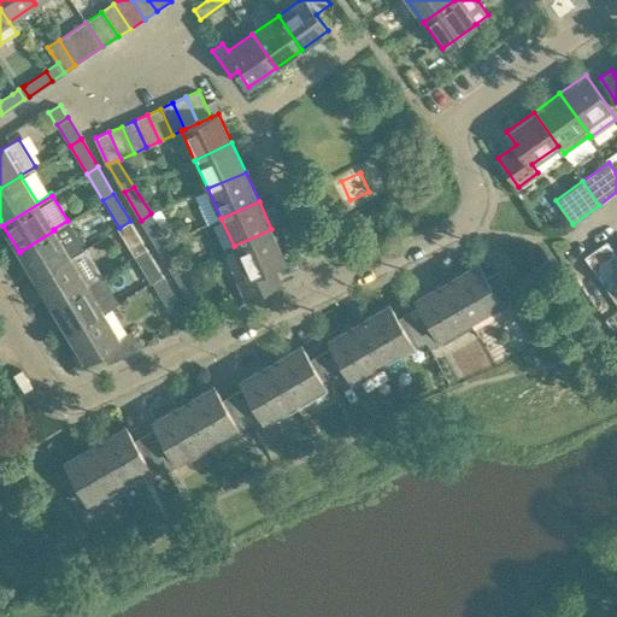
[(151,213),(141,221),(157,247),(168,241),(151,213)]
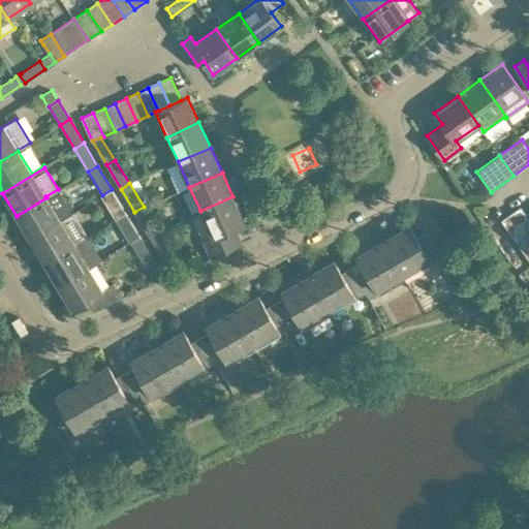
[(126,213),(112,189),(102,195),(117,219),(126,213)]
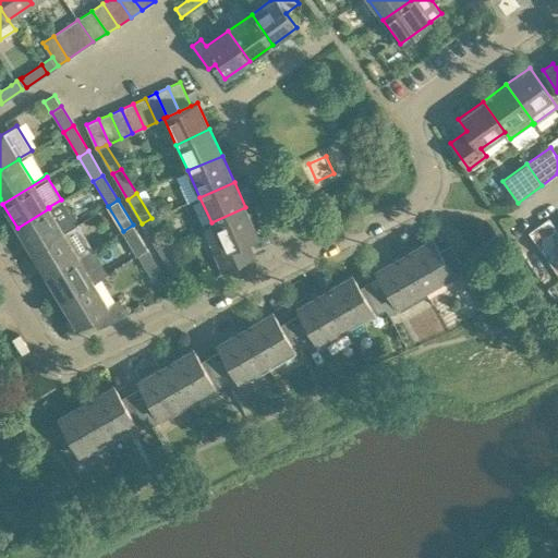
[(49,208),(17,228),(32,252),(74,227),(59,201),(48,207),(49,208)]
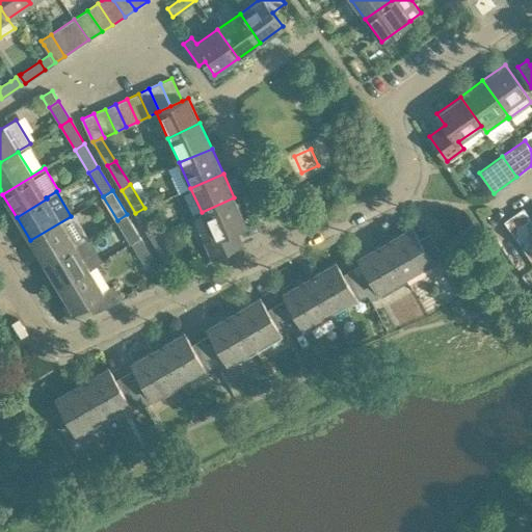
[(234,197),(202,212),(213,237),(204,240),(212,259),(243,244),(236,229),(246,223),(234,197)]
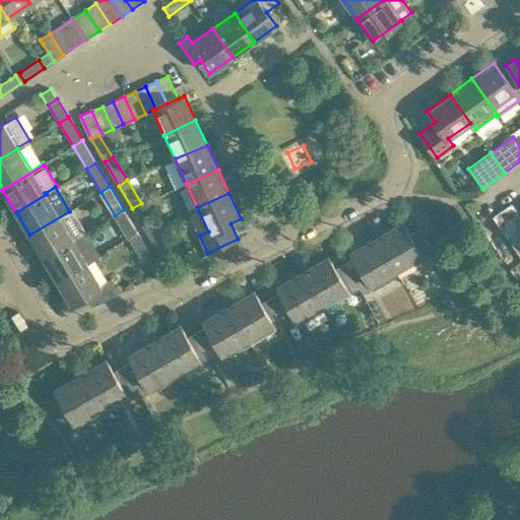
[(141,203),(132,208),(146,231),(155,226),(141,203)]
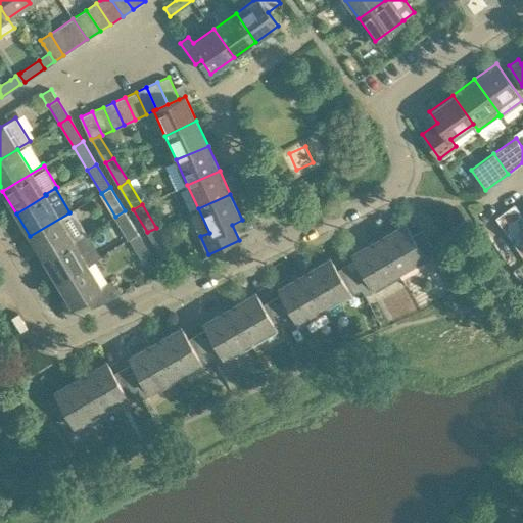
[(522,217),(514,204),(495,218),(522,256),(522,217)]
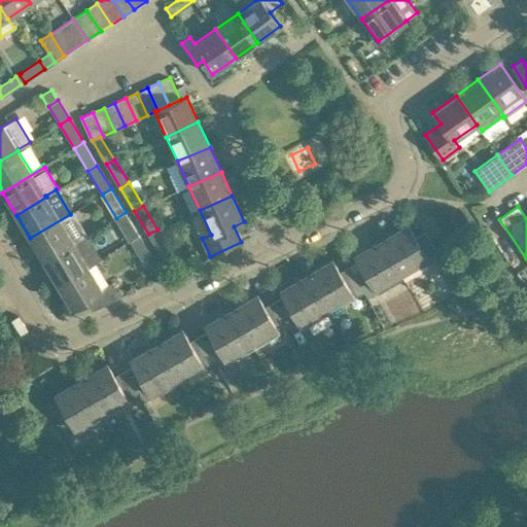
[(70,214),(30,238),(44,260),(74,243),(86,236),(72,212),(70,214)]
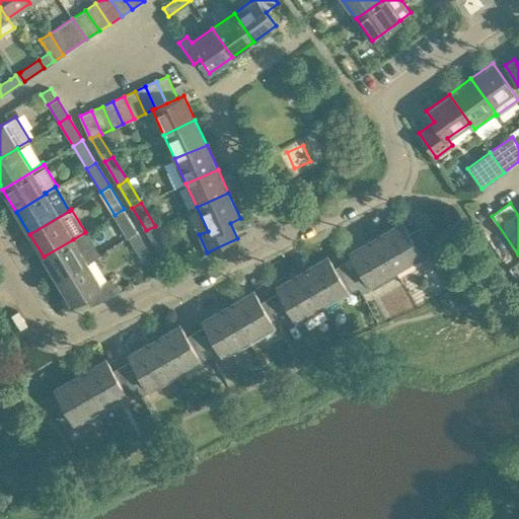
[(124,209),(115,215),(128,237),(138,232),(124,209)]
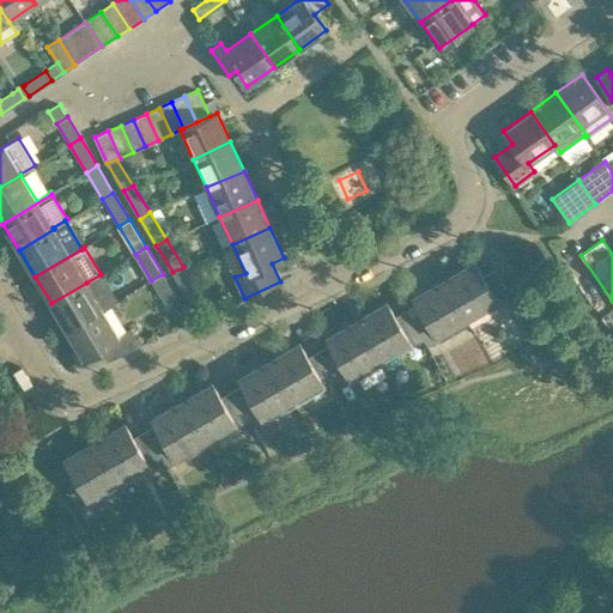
[(474,261),(445,278),(472,322),(501,307),(499,305),(511,298),(497,274),(486,281),(474,261)]
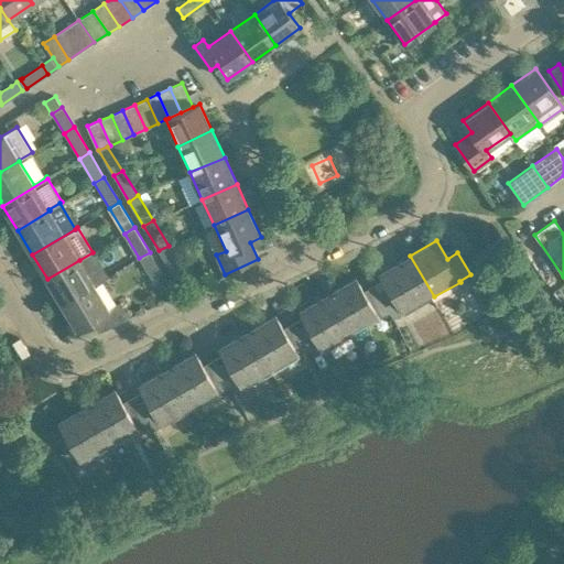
[(169,246),(159,250),(175,277),(185,271),(169,246)]
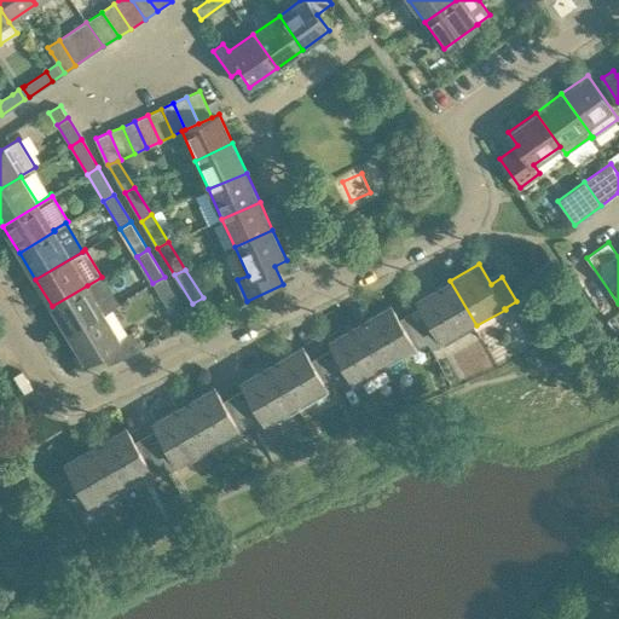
[(165,277),(152,283),(169,311),(180,305),(165,277)]
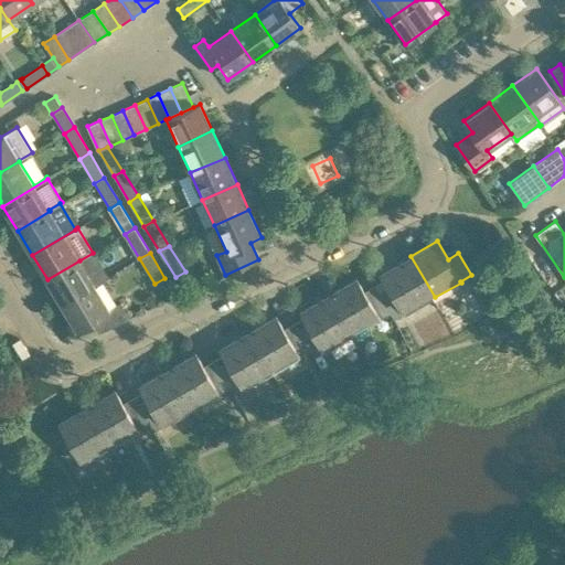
[(392,291),(382,297),(395,319),(405,313),(405,315),(435,297),(411,256),(381,273),(392,291)]
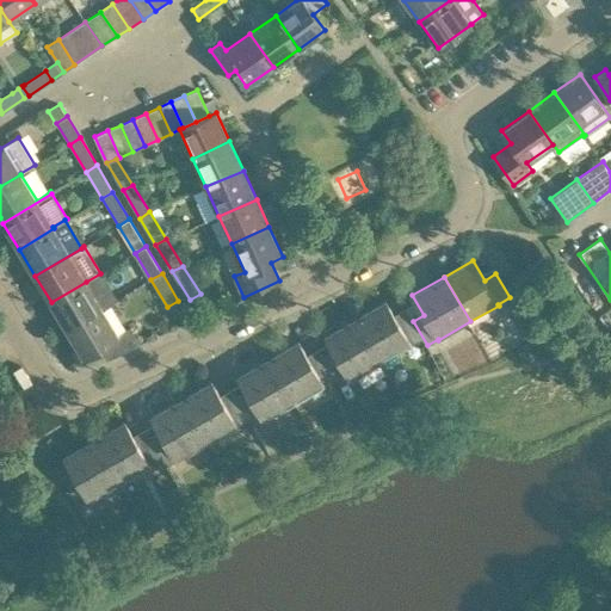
[(86,282),(51,302),(67,329),(103,309),(86,282)]
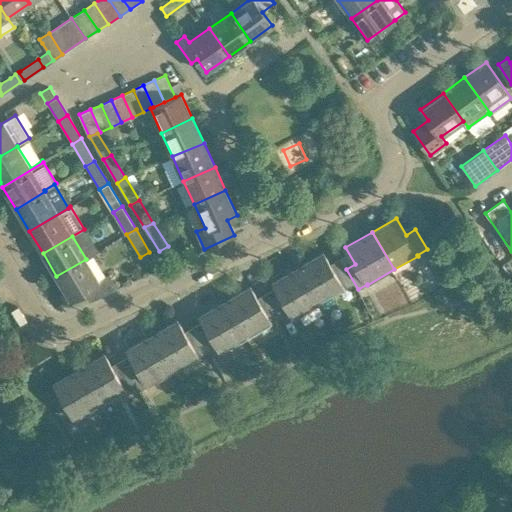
[(323,252),(300,265),(322,303),(345,289),(354,284),(357,290),(358,289),(346,269),(342,263),(333,268),(323,252)]
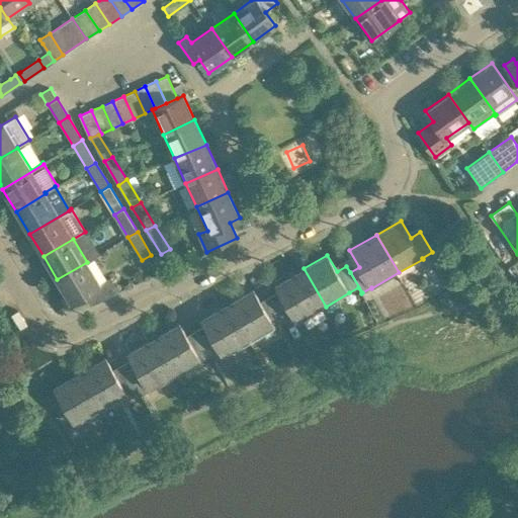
[(87,262),(57,279),(71,304),(100,285),(87,262)]
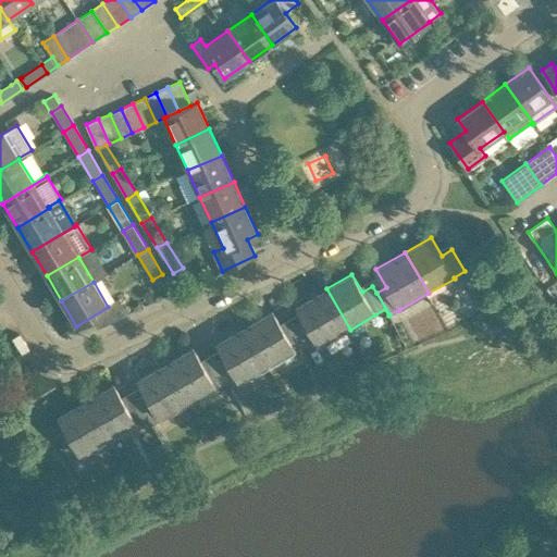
[(350,330),(326,288),(297,306),(307,324),(297,330),(310,353),(310,351),(317,363),(323,360),(317,348),(320,346),(321,347),(350,330)]
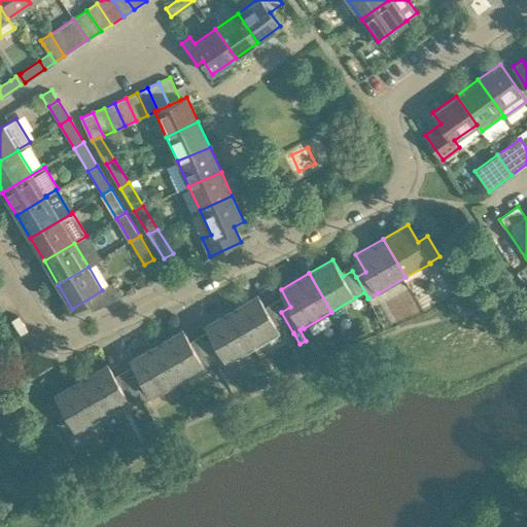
[(293,334),(281,312),(277,306),(267,311),(257,294),(231,309),(253,348),(280,332),(279,331),(283,330),(287,337),(293,334)]
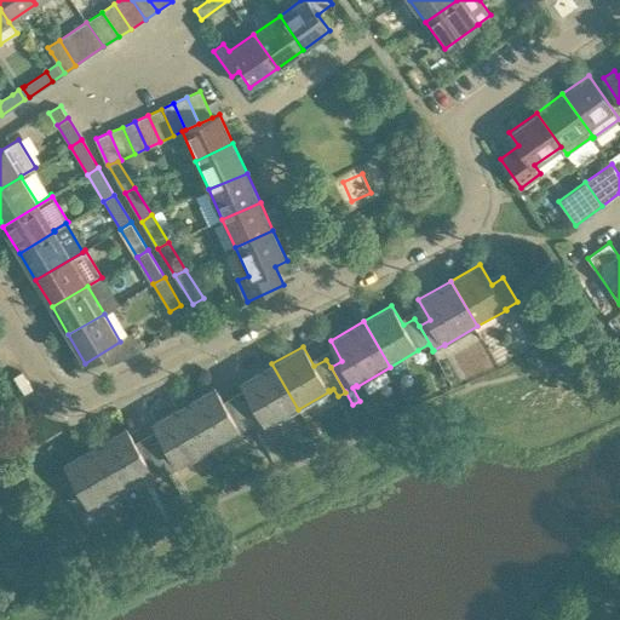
[(253,401),(242,408),(252,425),(257,432),(268,425),(269,426),(298,409),(271,363),(242,382),(253,401)]
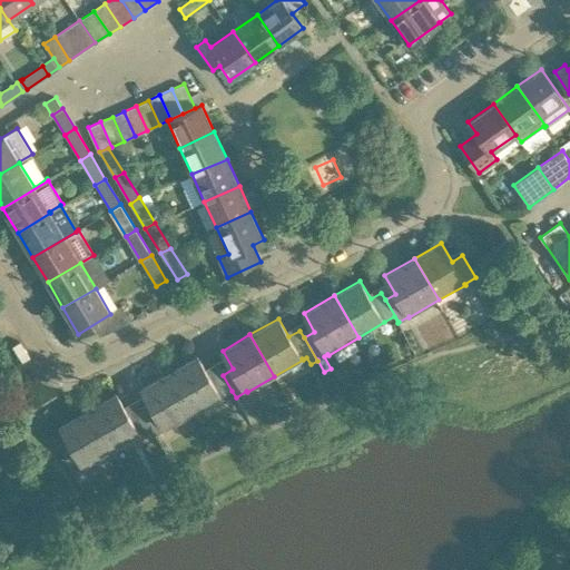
[(197,355),(169,372),(193,413),(222,397),(222,396),(232,391),(223,375),(218,367),(207,373),(197,355)]
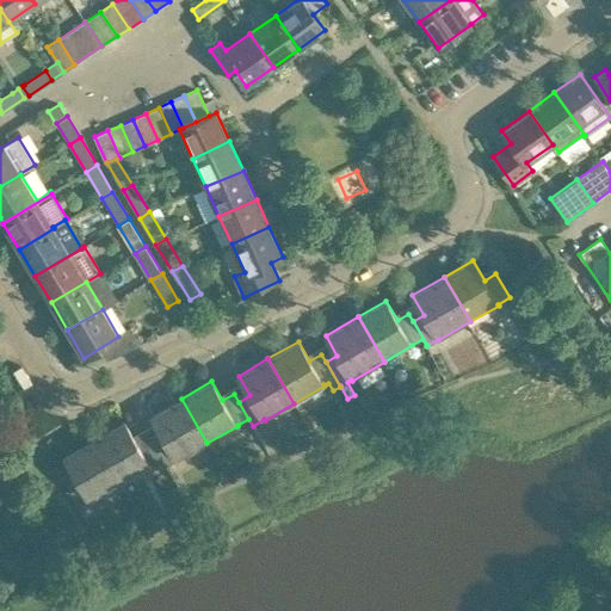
[(162,436),(152,442),(161,460),(166,467),(177,460),(178,461),(207,443),(181,399),(152,415),(162,436)]
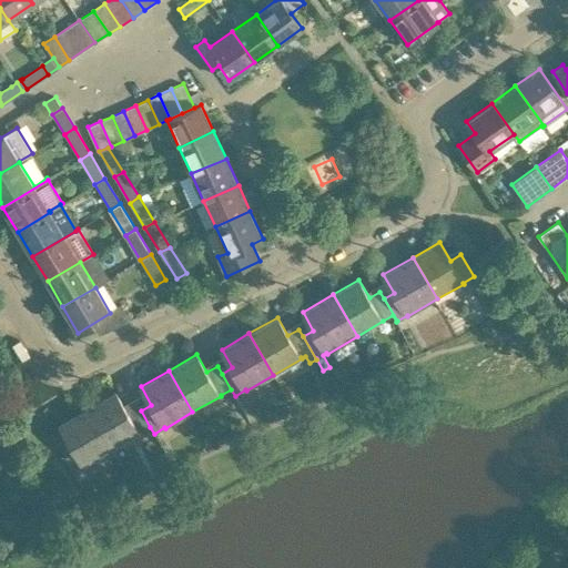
[(115,392),(88,408),(112,449),(140,434),(140,433),(150,427),(141,411),(138,404),(127,411),(115,392)]
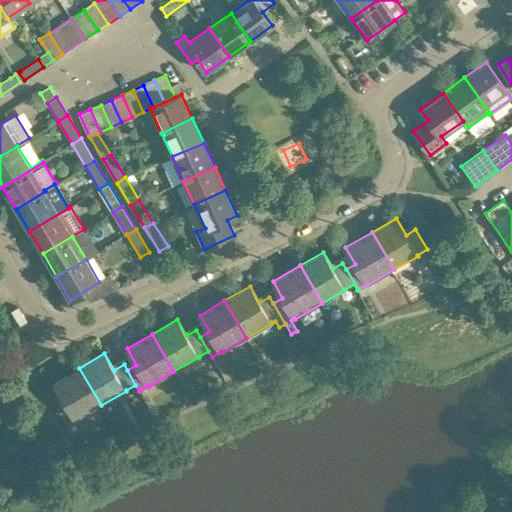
[(54,382),(60,394),(63,399),(54,404),(66,425),(75,419),(76,420),(101,405),(79,368),(54,382)]
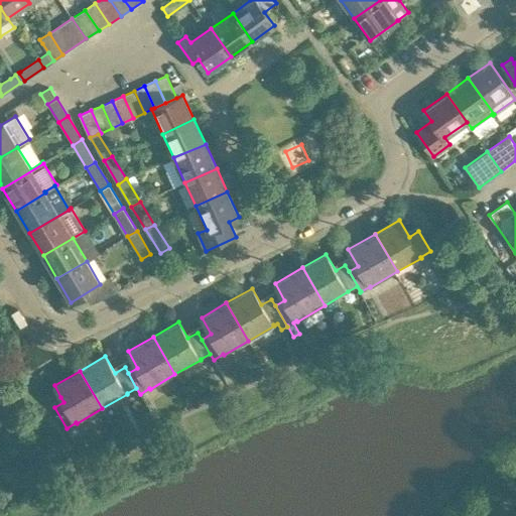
[(63,402),(60,397),(51,402),(54,407),(63,402)]
